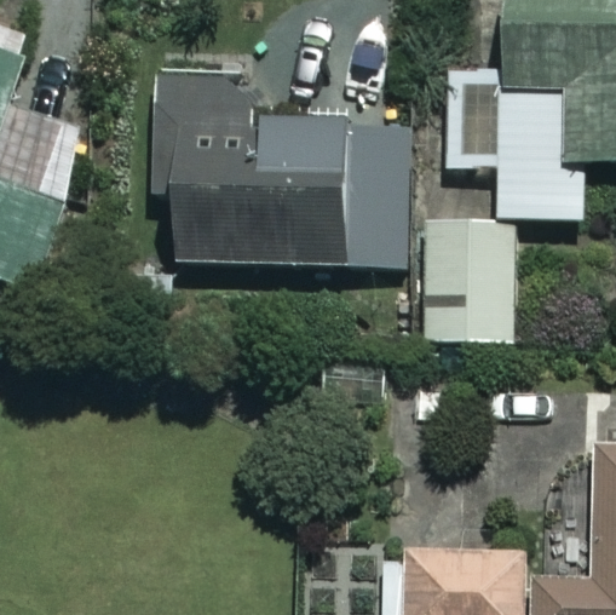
[(508,0),(504,67),(448,67),(447,167),(498,167),(498,217),(583,219),(586,162),(615,162),(615,0),(508,0)]
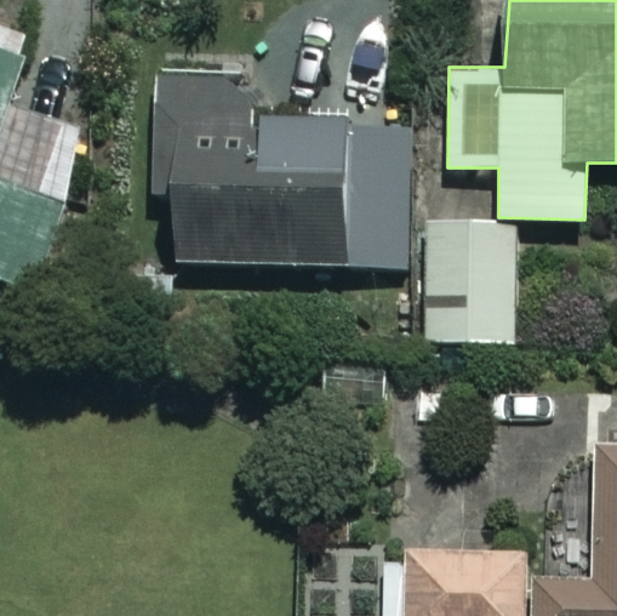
[(0,275),(35,289),(64,203),(79,125),(11,102),(27,56),(0,46),(0,275)]
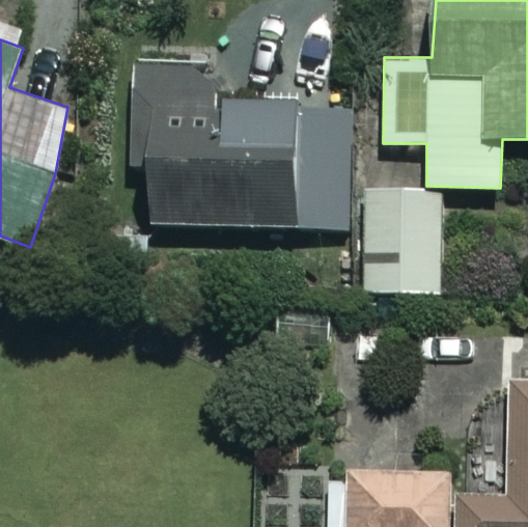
[(193,65),(135,63),(131,167),(149,167),(149,224),(300,227),(349,229),(352,107),(298,106),(298,102),(223,101),(223,108),(216,108),(217,88),(193,65)]
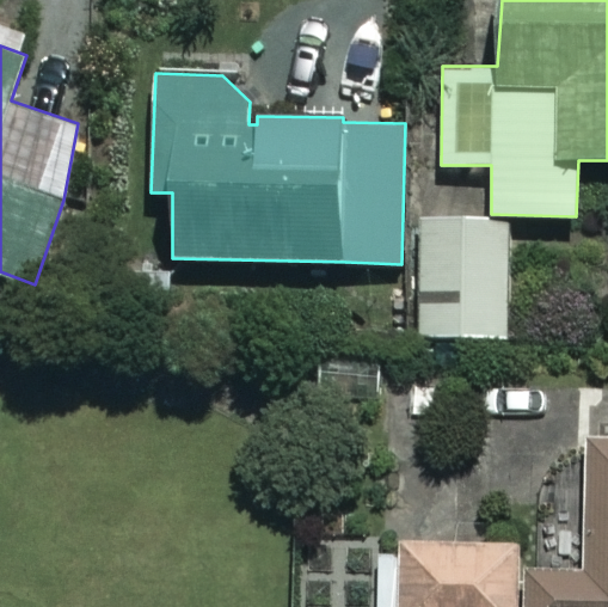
[(510,339),(510,218),(417,216),(416,338),(510,339)]
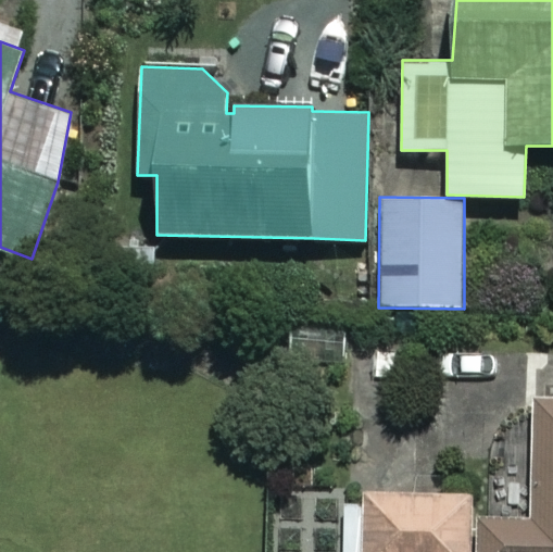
[(476,516),(475,551),(552,551),(552,397),(533,397),(530,518),(476,516)]
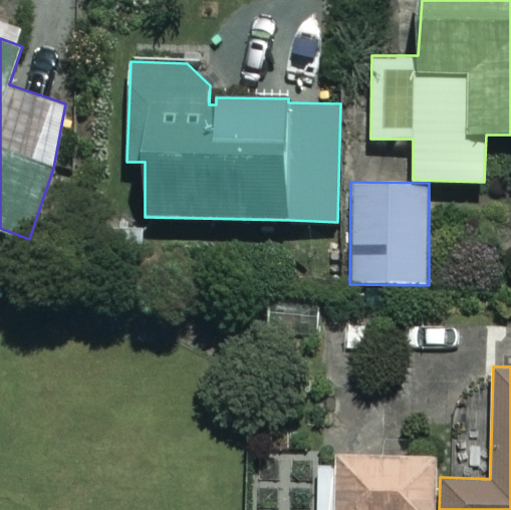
[(435,509),(437,455),(335,454),(335,465),(316,464),(315,509),(435,509)]
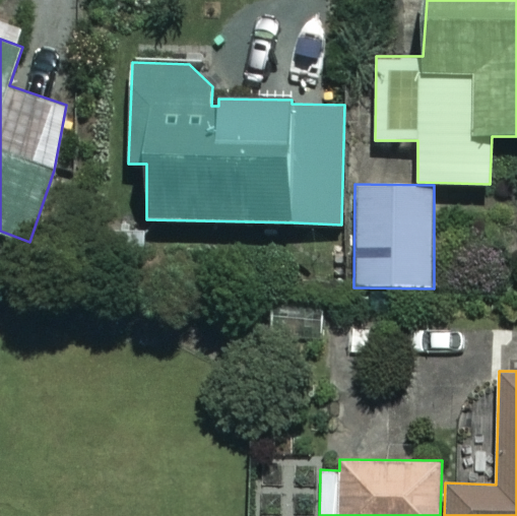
All buildings are outlined.
